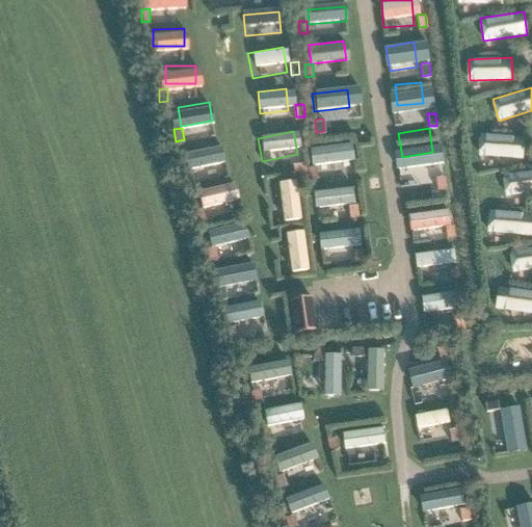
[(523,158),(524,135),(481,132),(479,155),(523,158)]
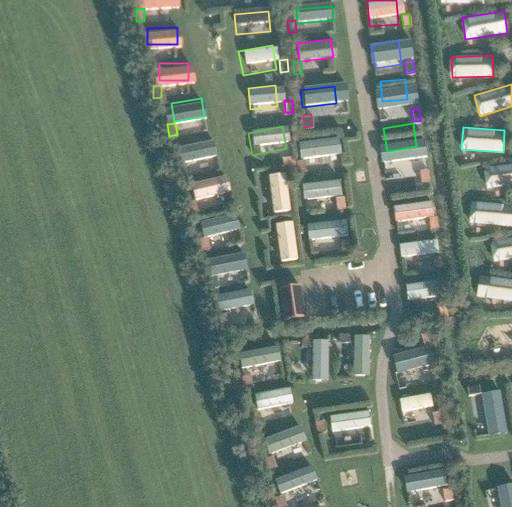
[(340,152),(337,133),(299,137),(302,156),(340,152)]
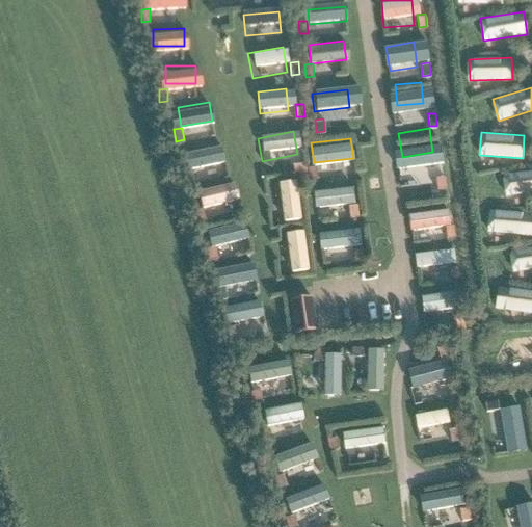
[(225,155),(222,142),(184,151),(187,163),(225,155)]
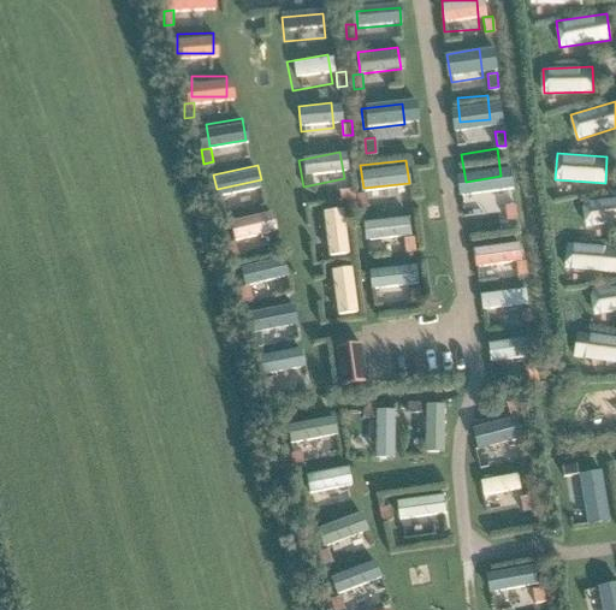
[(341,188),(342,197),(356,196),(355,187),(341,188)]
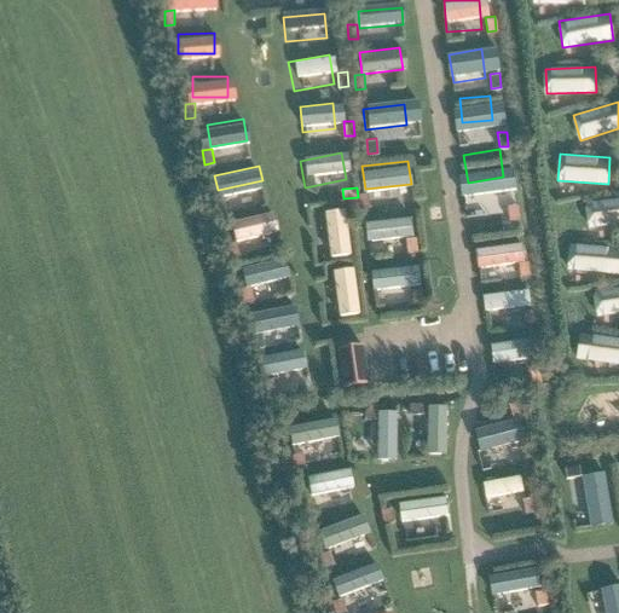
[(369,190),(359,191),(360,206),(370,204),(369,190)]
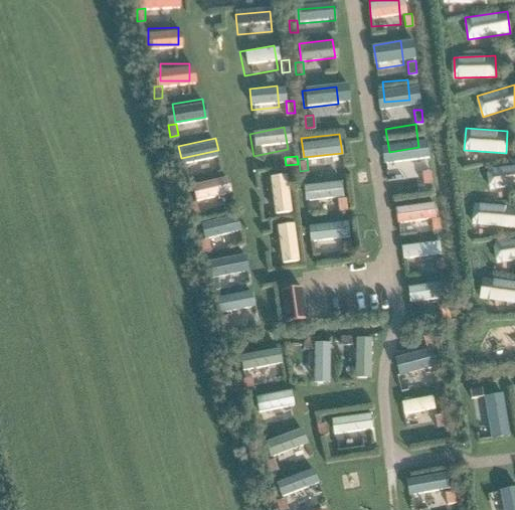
[(186,161),(178,163),(180,175),(188,173),(186,161)]
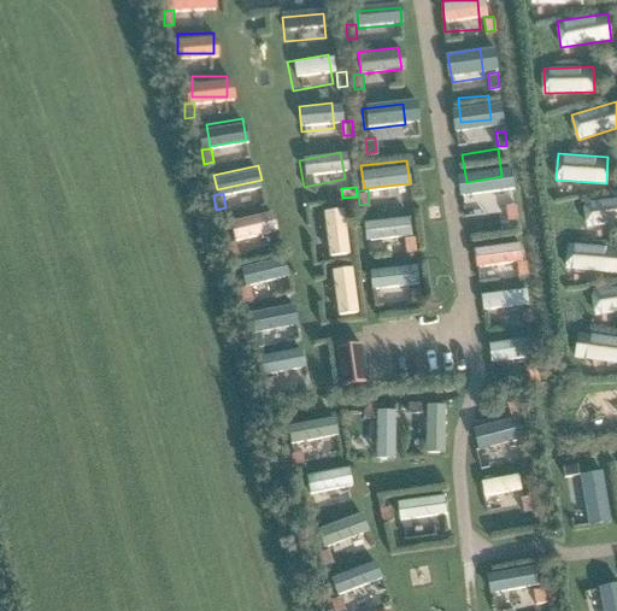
[(616,223),(616,197),(585,201),(588,228),(616,223)]
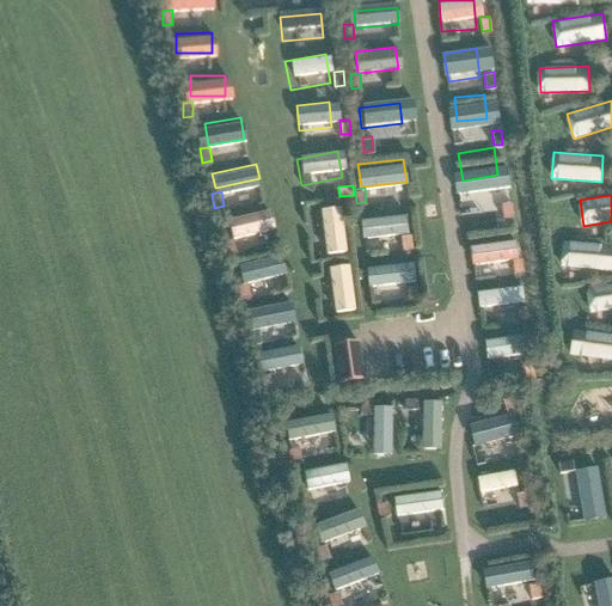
[(501,224),(499,197),(467,200),(471,226),(501,224)]
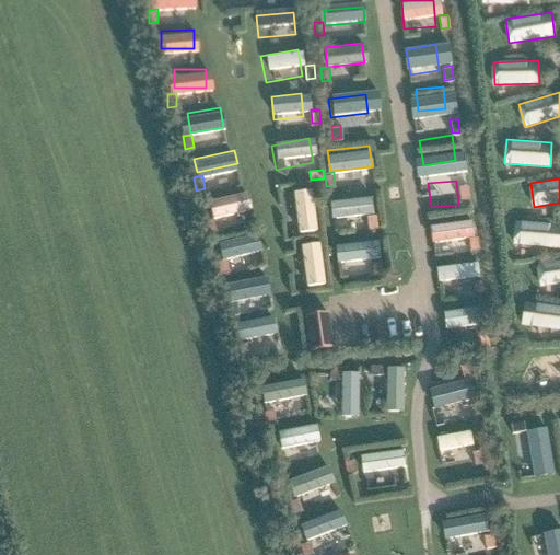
[(459,197),(468,197),(467,184),(458,184),(459,197)]
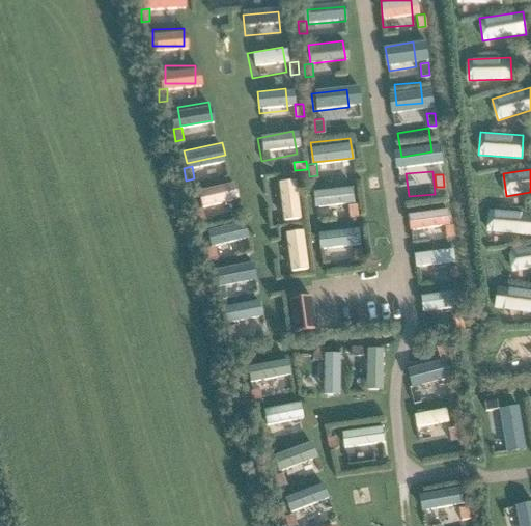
[(238,194),(233,176),(199,185),(203,202),(238,194)]
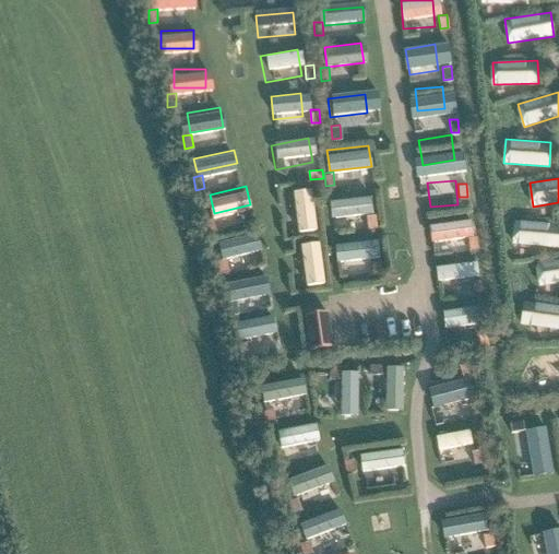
[(307,198),(285,199),(287,235),(309,235),(307,198)]
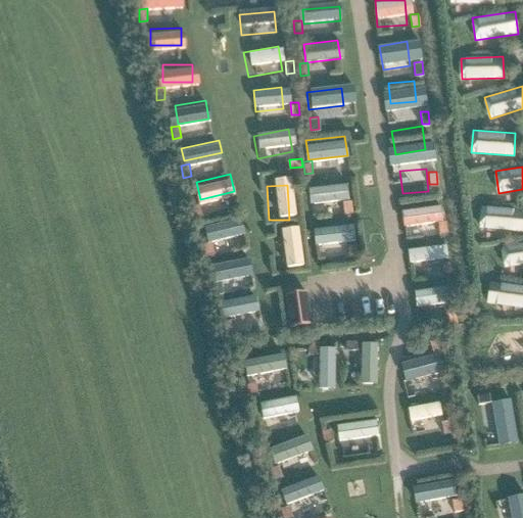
[(343,203),(341,185),(308,189),(312,207),(343,203)]
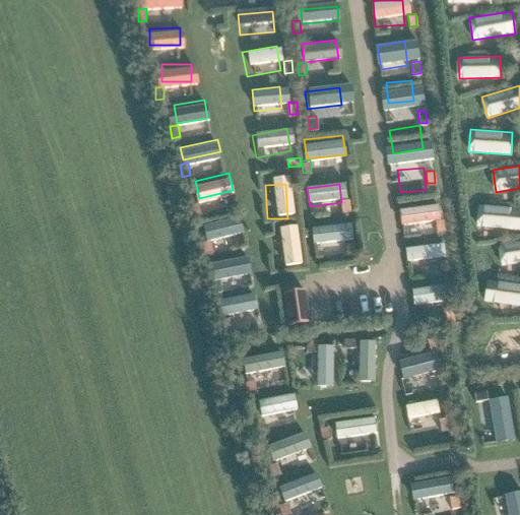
[(342,210),(350,209),(348,197),(341,198),(342,210)]
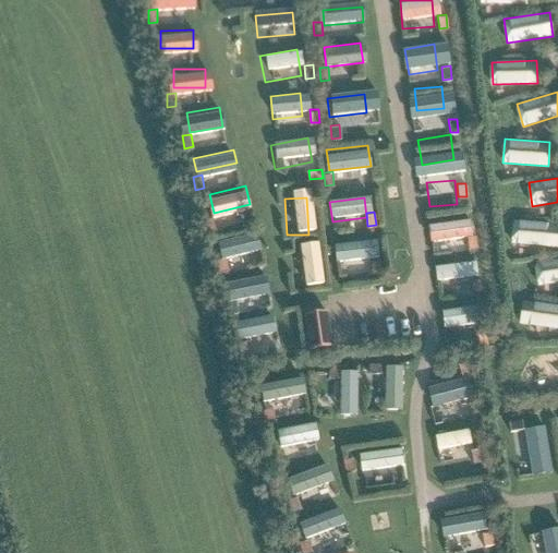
[(213,215),(205,217),(207,230),(216,228),(213,215)]
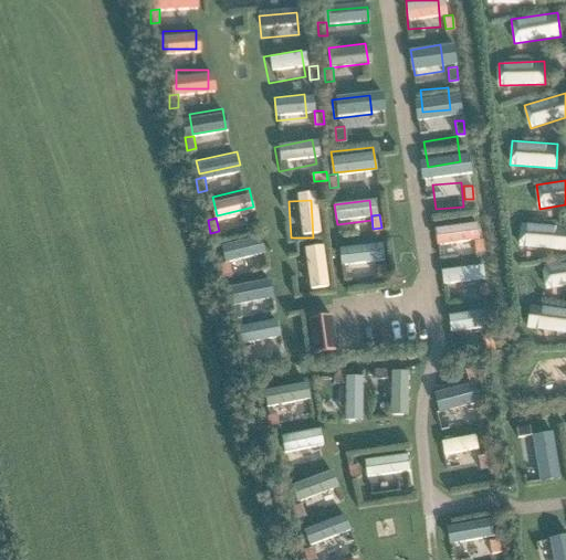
[(565,244),(565,225),(521,223),(520,246),(565,250),(565,244)]
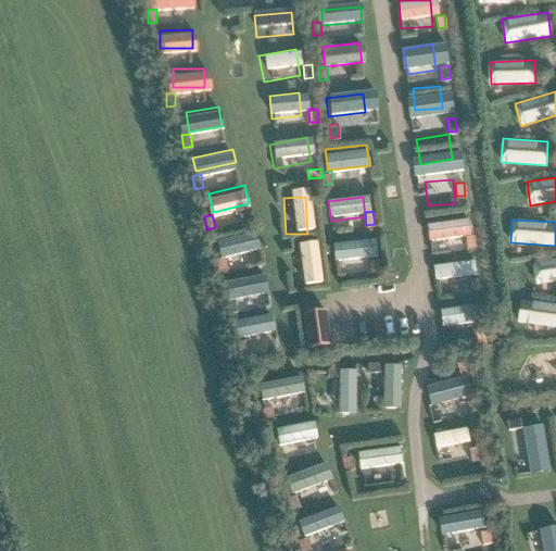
[(258,245),(255,230),(216,239),(219,253),(258,245)]
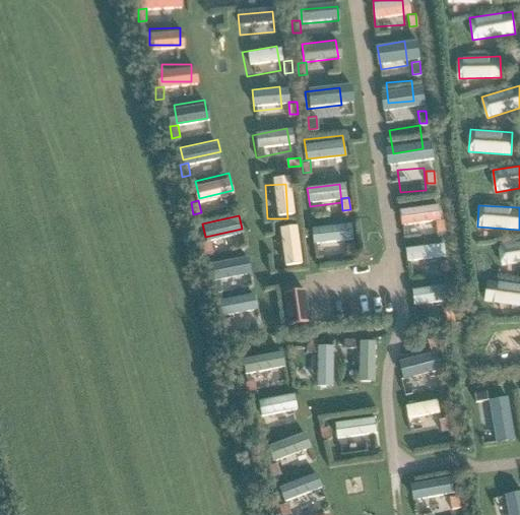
[(436,232),(444,231),(443,218),(435,219),(436,232)]
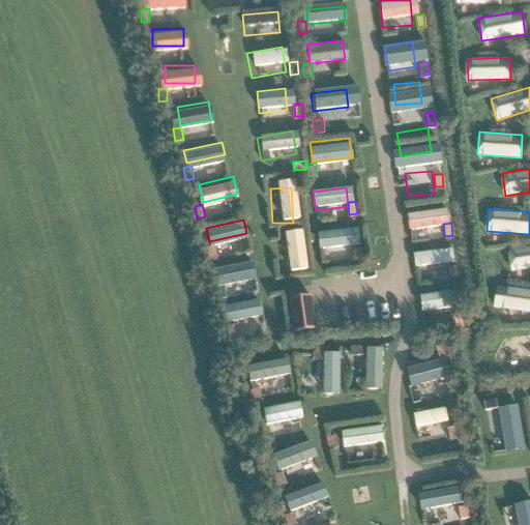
[(351,255),(349,234),(315,236),(316,258),(351,255)]
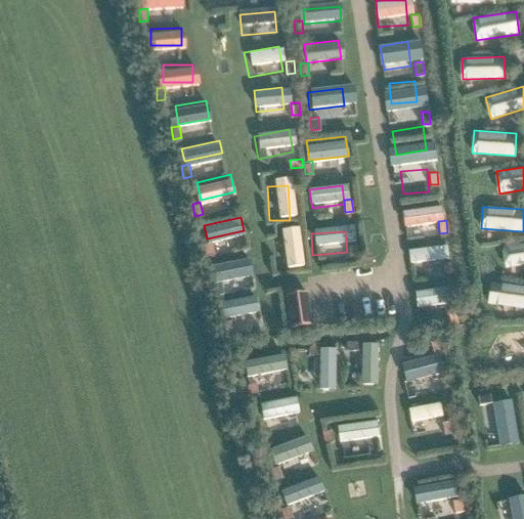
[(294,235),(271,239),(275,273),(299,270),(294,235)]
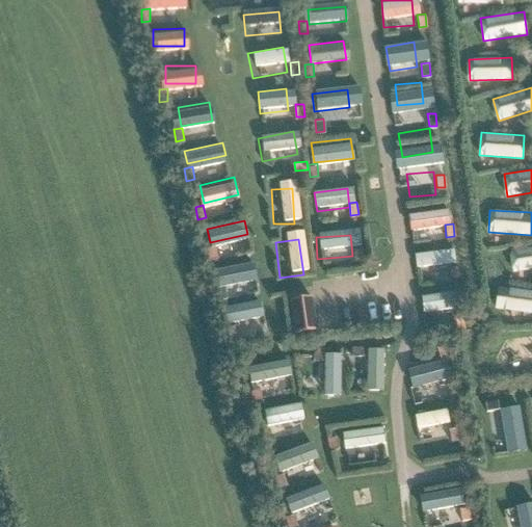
[(215,244),(208,246),(210,258),(218,257),(215,244)]
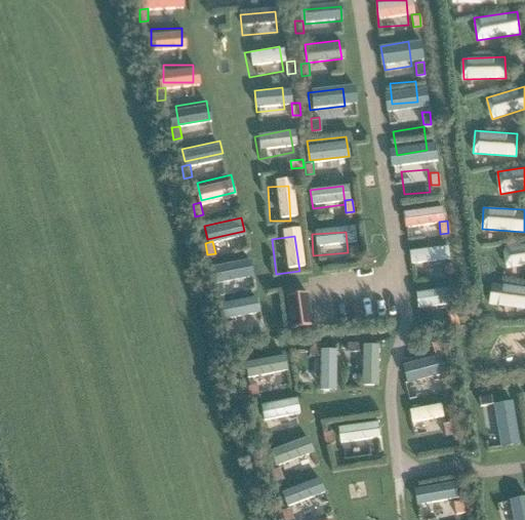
[(524,265),(524,242),(503,245),(507,268),(524,265)]
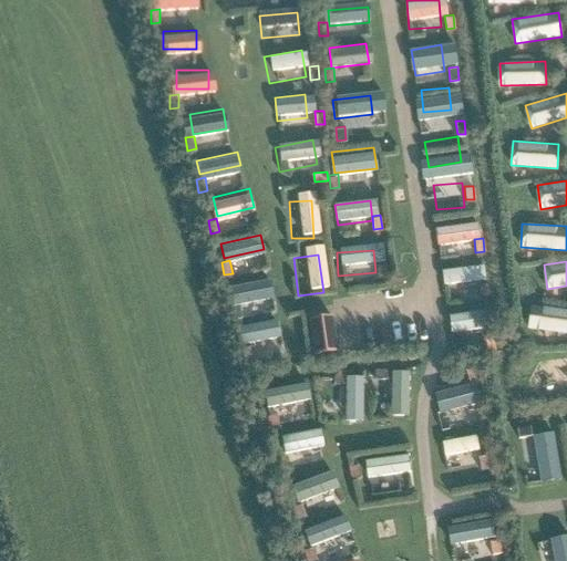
[(378,277),(387,276),(385,262),(377,263),(378,277)]
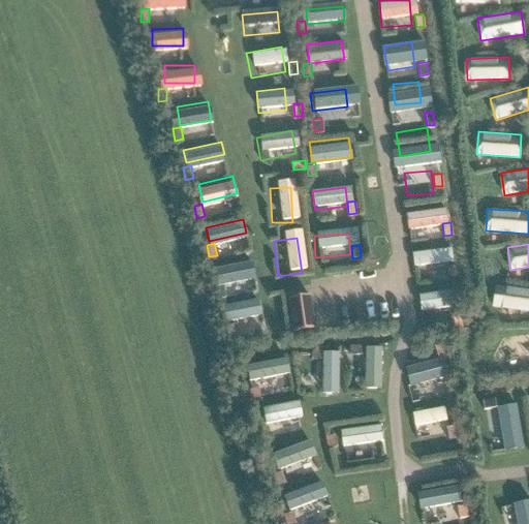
[(448,245),(414,248),(416,263),(450,259),(448,245)]
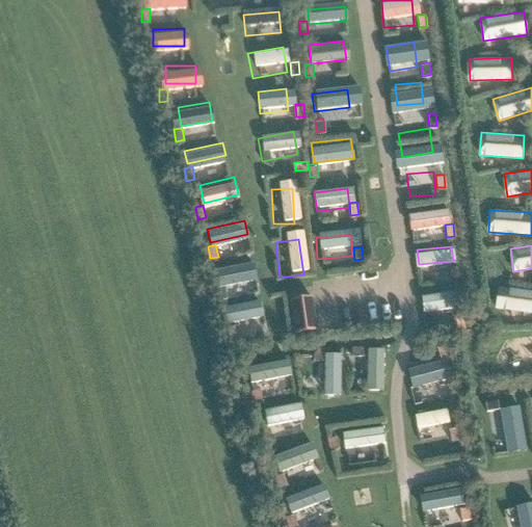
[(249,280),(246,259),(213,264),(216,285),(249,280)]
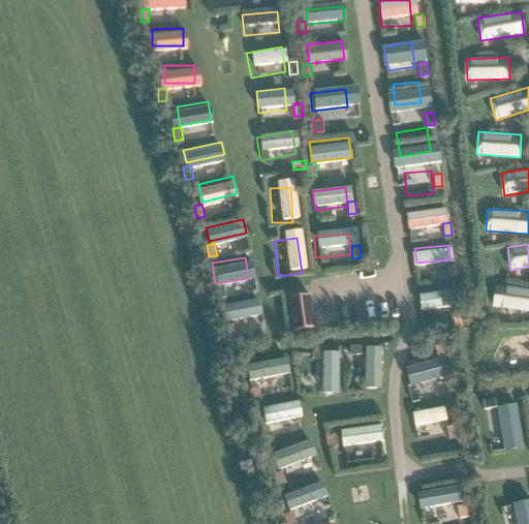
[(454,263),(446,264),(447,276),(456,275),(454,263)]
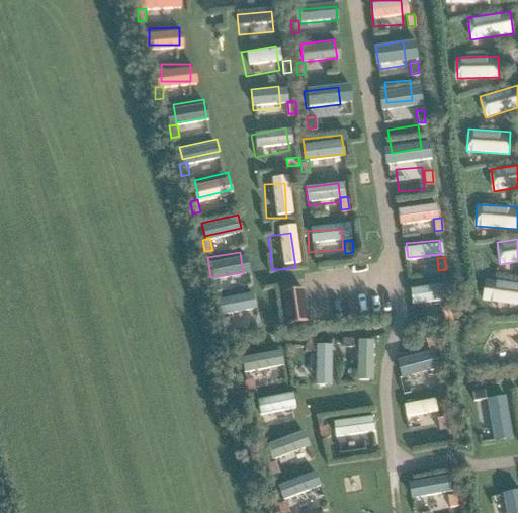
[(212,290),(221,289),(219,277),(210,279),(212,290)]
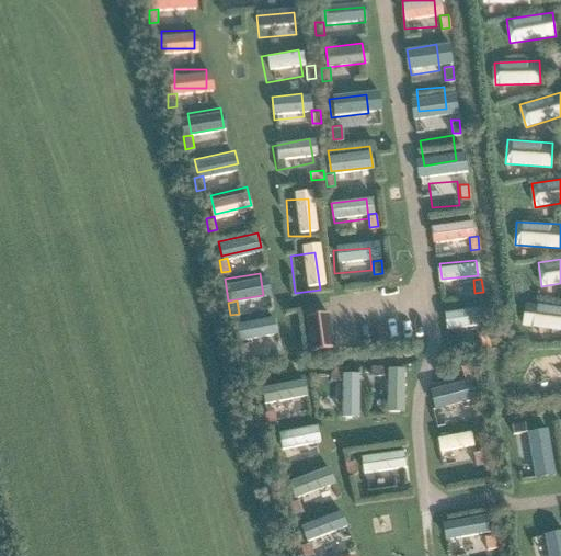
[(480,326),(478,302),(446,305),(448,330),(480,326)]
